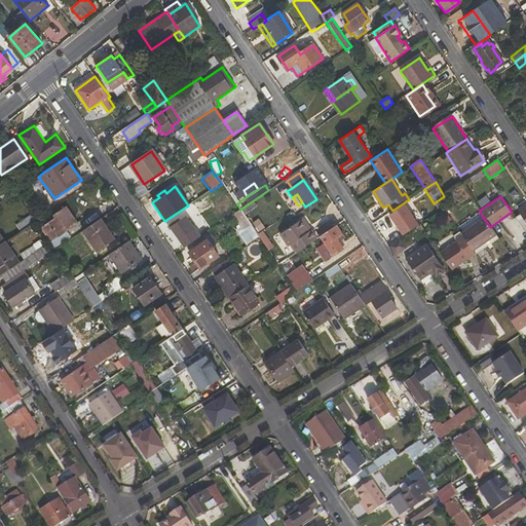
[(203,210),(197,200),(189,204),(195,215),(203,210)]
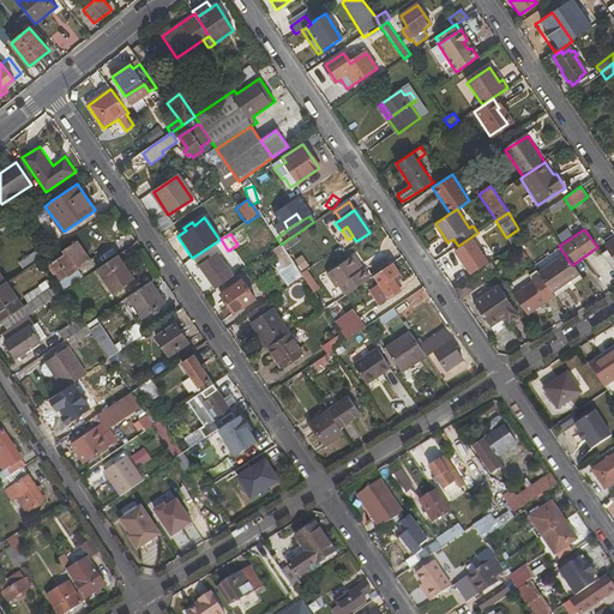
[(300,241),(296,234),(281,245),(286,251),(300,241)]
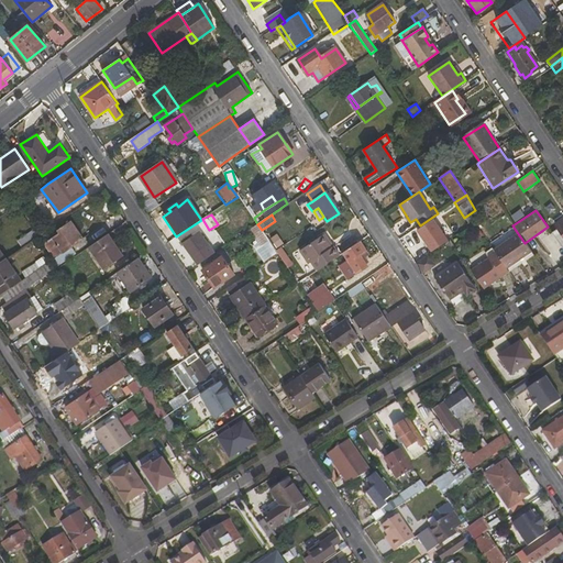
[(558,230),(552,233),(562,250),(562,218),(553,224),(558,230)]
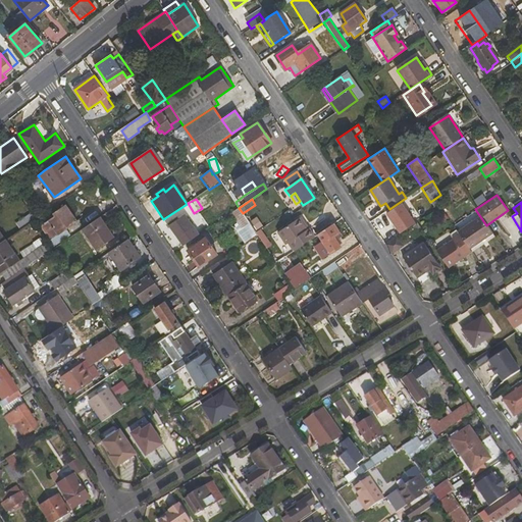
[(401,203),(386,213),(401,233),(415,223),(401,203)]
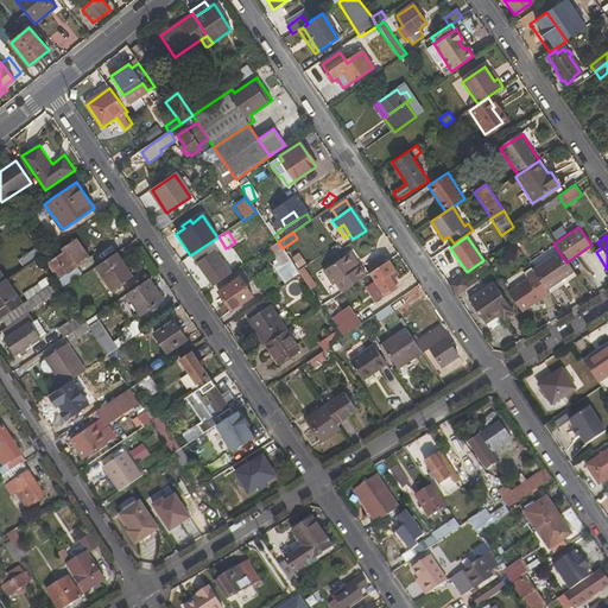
[(62,251),(64,253),(46,265),(57,280),(89,258),(77,240),(62,251)]
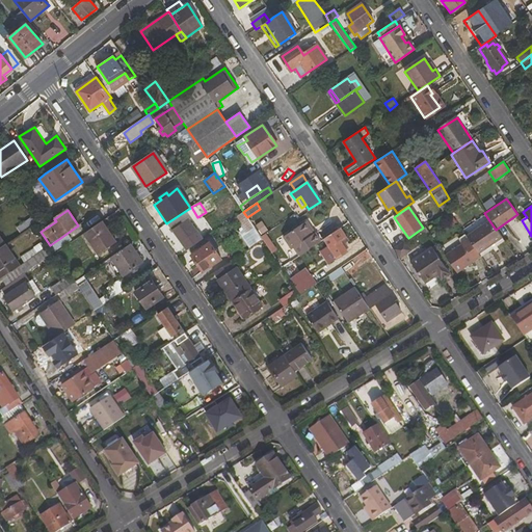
[(247,217),(243,212),(235,217),(243,229),(241,232),(242,233),(240,235),(249,248),(263,240),(261,237),(247,217)]
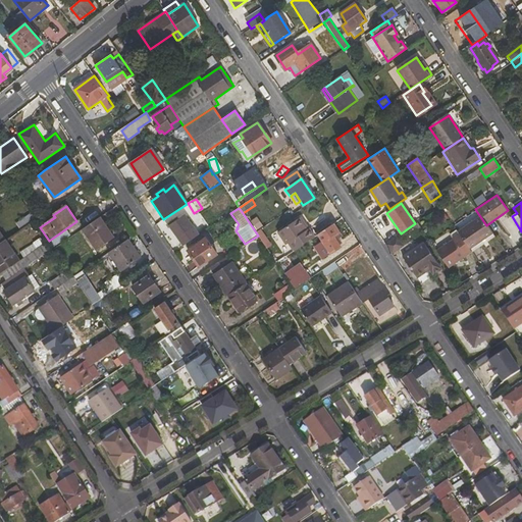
[(477,212),(454,227),(456,230),(469,249),(491,233),(486,225),(477,212)]
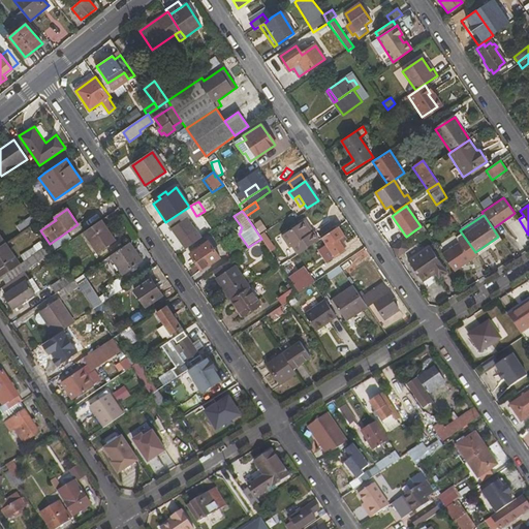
[(97,253),(117,240),(102,219),(82,232),(97,253)]
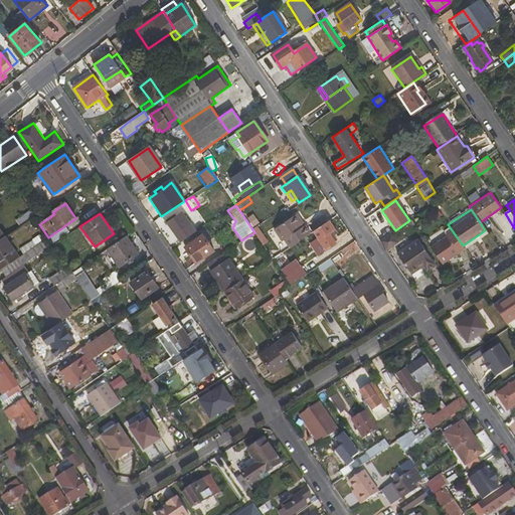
[(175,214),(166,220),(175,233),(188,225),(189,223),(183,213),(177,217),(175,214)]
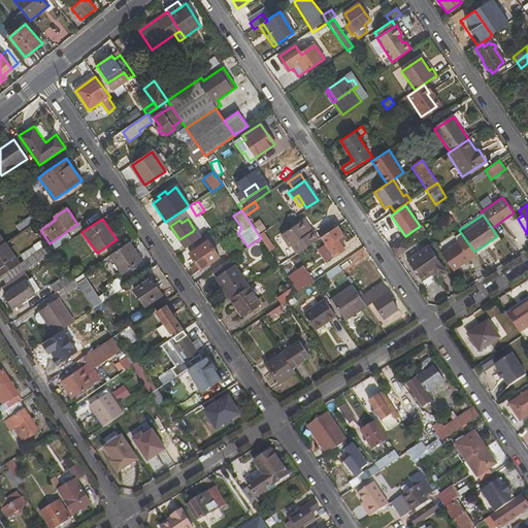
[(312,230),(305,219),(301,222),(309,233),(312,230)]
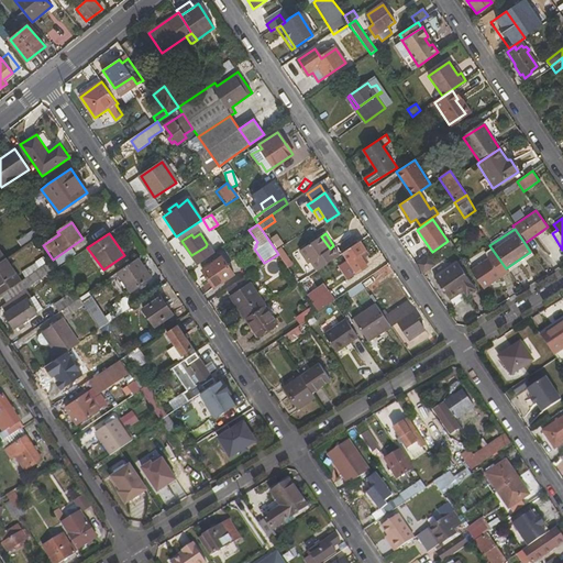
[(308,264),(310,263),(316,272),(340,255),(333,245),(330,249),(321,236),(299,252),(308,264)]
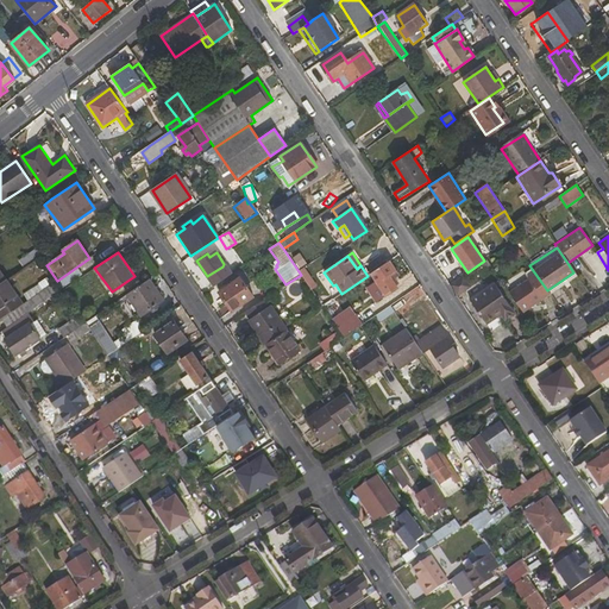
[(390,277),(396,274),(389,262),(371,274),(385,295),(397,287),(390,277)]
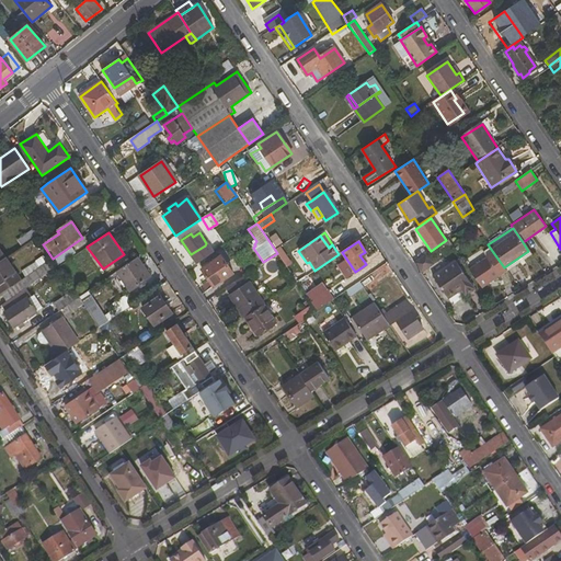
[(195,260),(208,251),(205,245),(191,254),(195,260)]
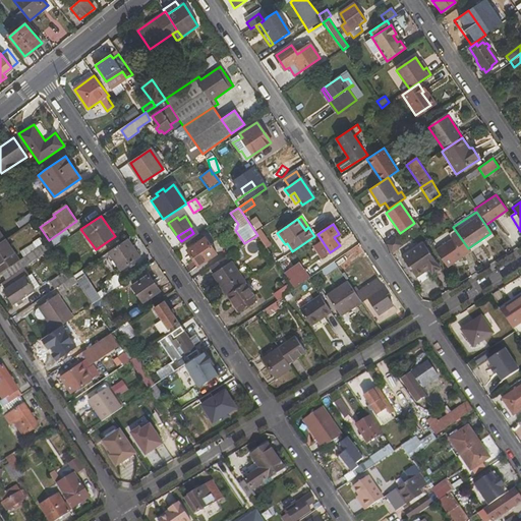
[(453,240),(436,250),(447,268),(470,252),(468,248),(455,230),(449,234),(453,240)]
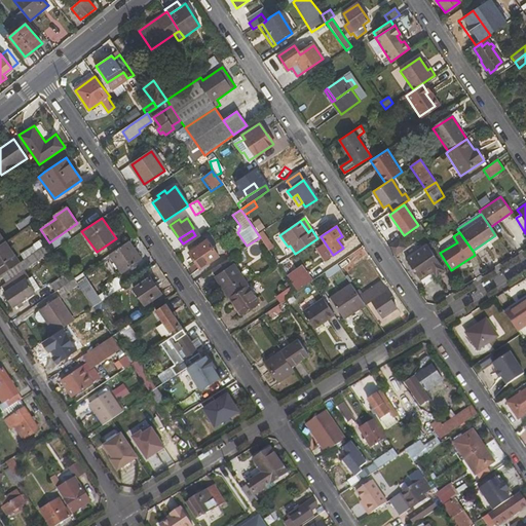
[(388,247),(395,256),(407,248),(401,238),(388,247)]
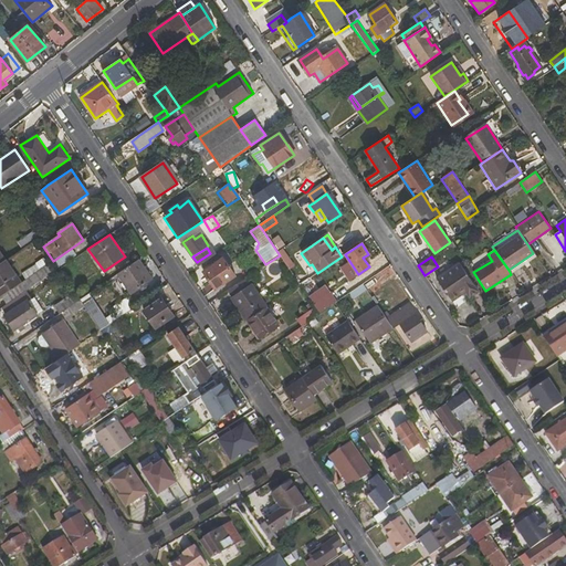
[(216,290),(236,276),(223,258),(203,272),(216,290)]
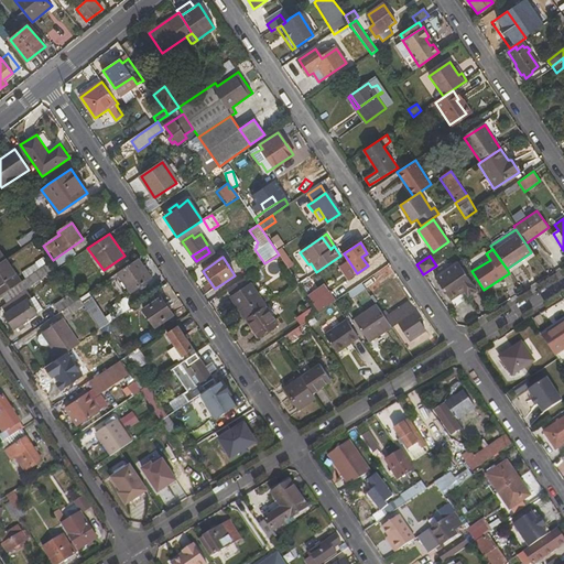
[(22,281),(8,259),(4,260),(0,263),(0,290),(3,294),(22,281)]
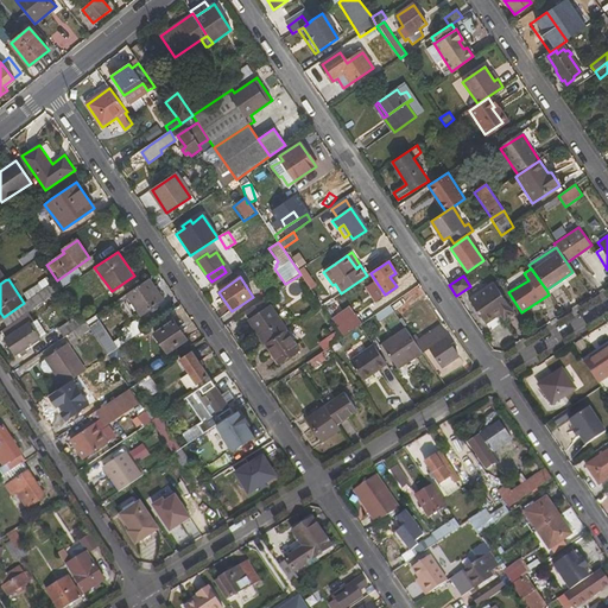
[(141,316),(164,301),(150,279),(126,295),(141,316)]
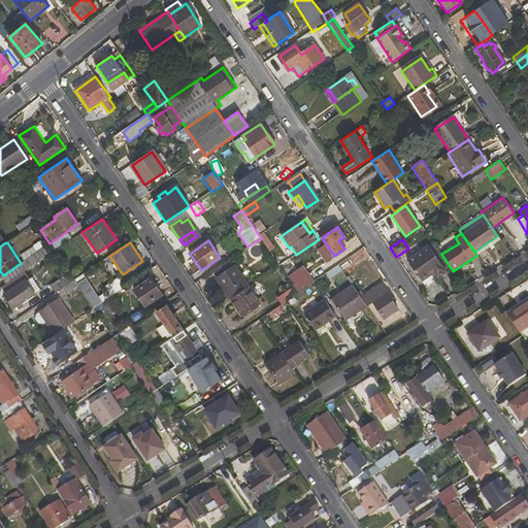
[(3,275),(1,277),(5,285),(23,272),(56,251),(50,243),(21,263),(3,275)]
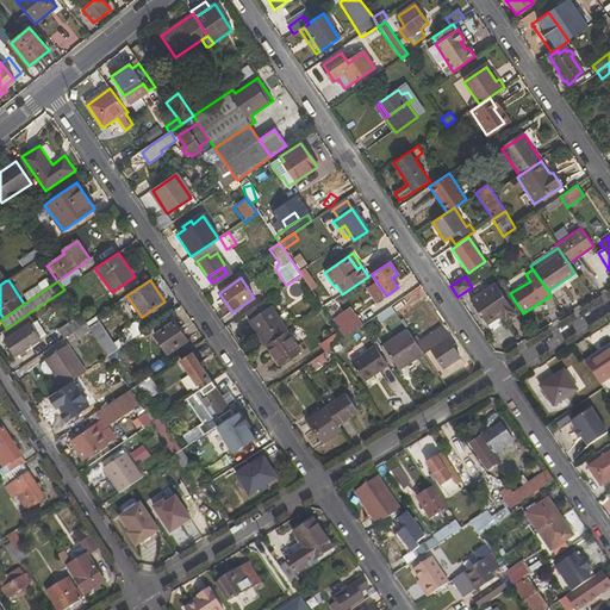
[(485,323),(500,313),(503,316),(506,322),(516,316),(495,285),(471,300),(485,323)]
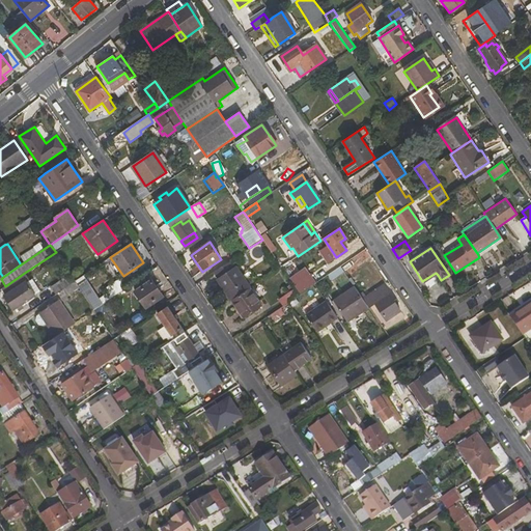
[(221,287),(222,287),(231,301),(232,301),(251,288),(231,260),(213,272),(217,279),(217,281),(221,287)]
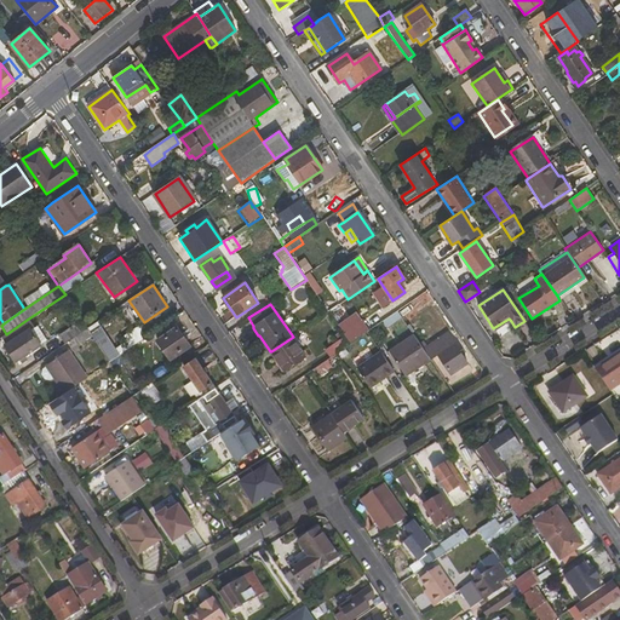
[(389,327),(403,317),(399,311),(384,321),(389,327)]
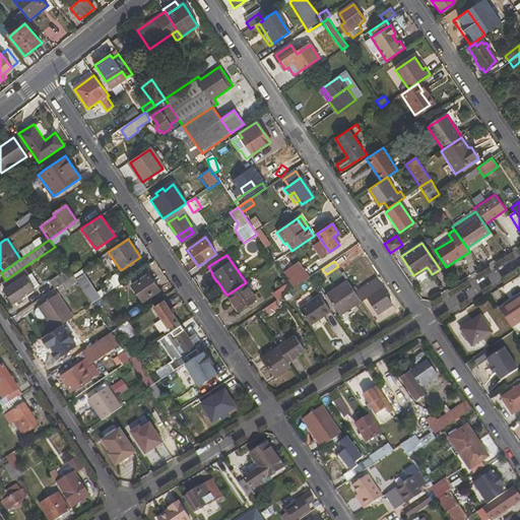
[(66,265),(61,268),(62,271),(64,273),(69,270),(66,265)]
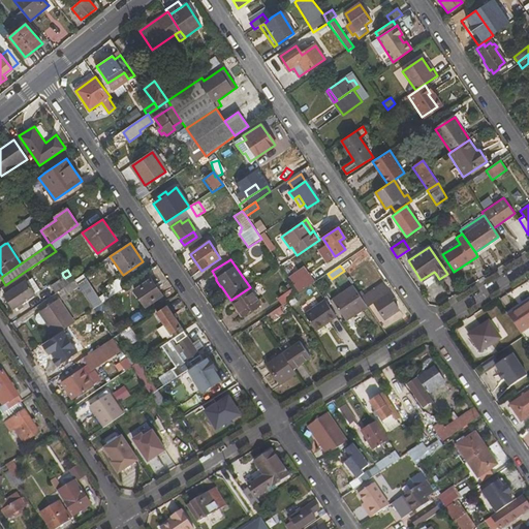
[(421,280),(423,282),(436,274),(434,272),(421,280)]
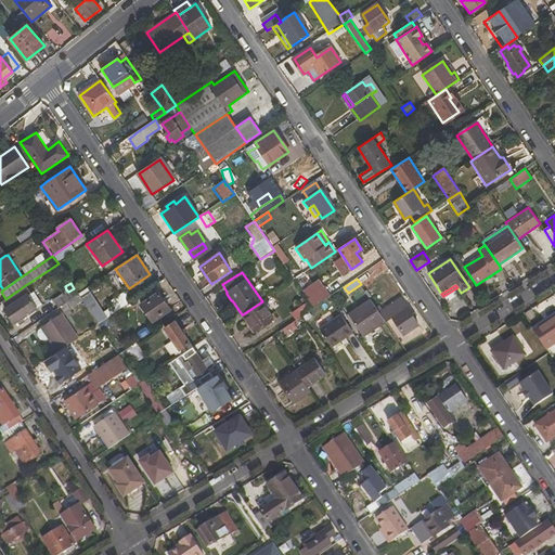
[(24,286),(5,299),(3,301),(7,307),(4,308),(14,323),(42,305),(34,292),(29,294),(24,286)]
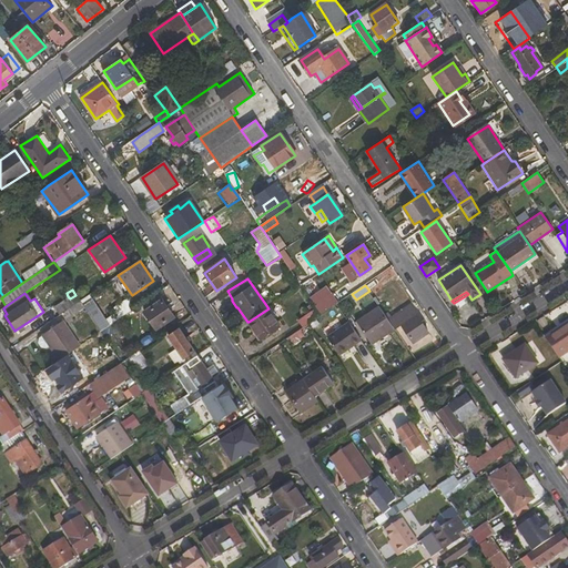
[(102,302),(95,293),(83,302),(89,311),(102,302)]
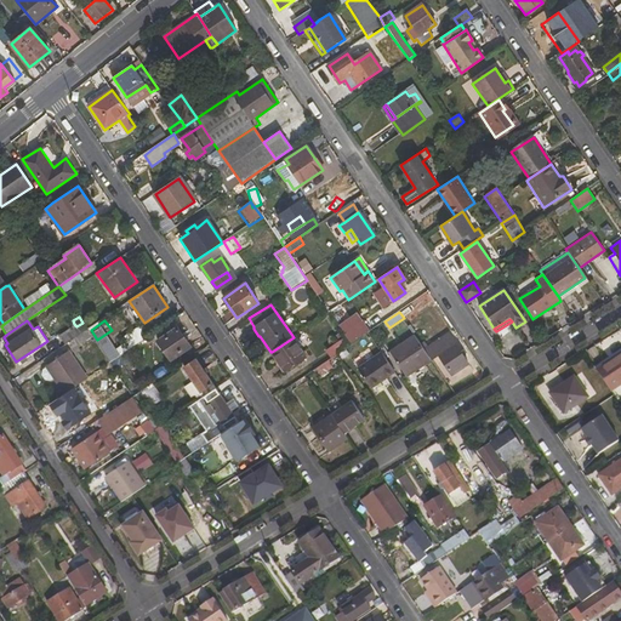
[(74,324),(60,335),(64,345),(74,339),(87,330),(83,323),(77,326),(74,324)]
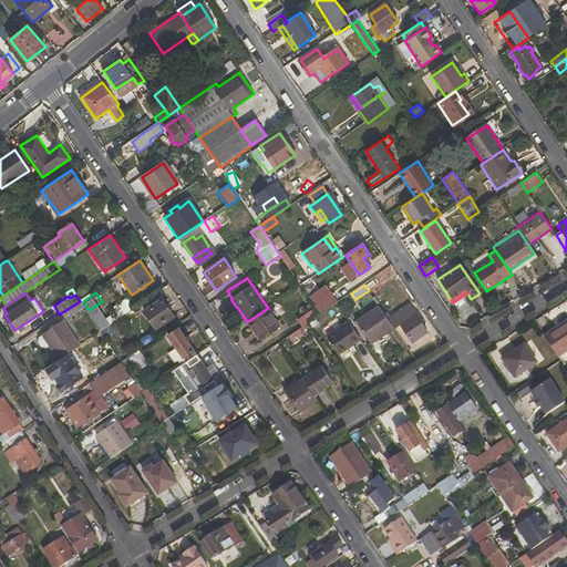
[(155,329),(173,317),(162,299),(144,311),(155,329)]
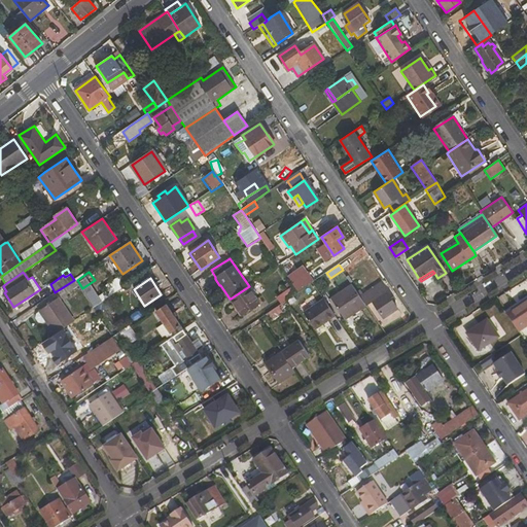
[(299,279),(293,283),(299,292),(305,288),(299,279)]
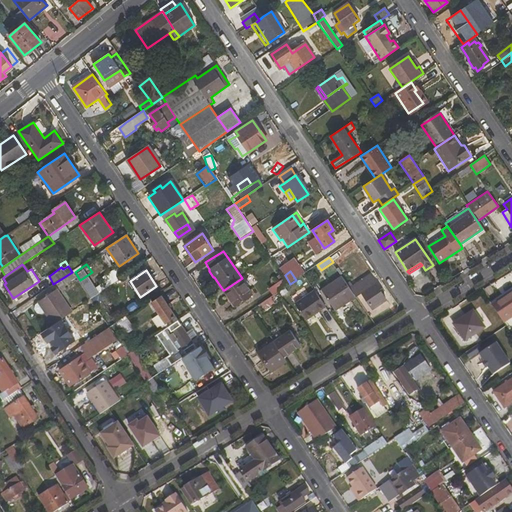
[(61,279),(64,285),(76,278),(72,272),(61,279)]
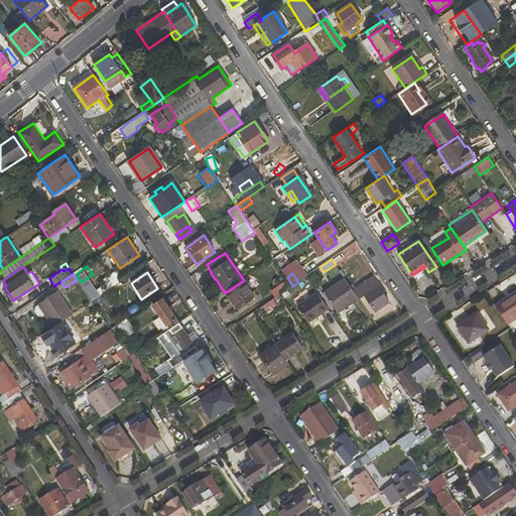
[(324,292),(337,312),(359,299),(353,290),(345,278),(324,292)]
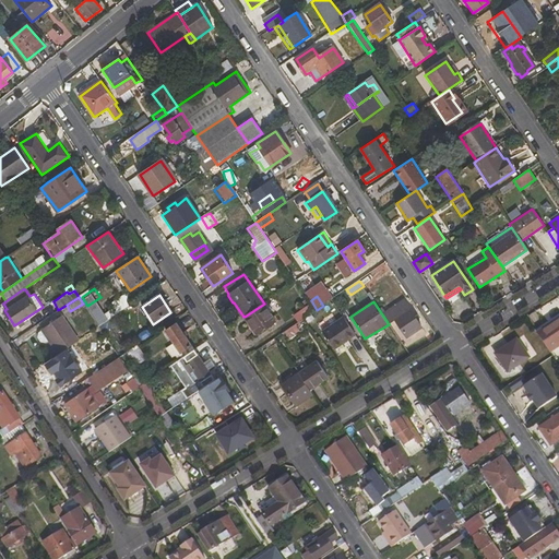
[(421,326),(403,301),(382,314),(389,324),(395,319),(406,336),(421,326)]
